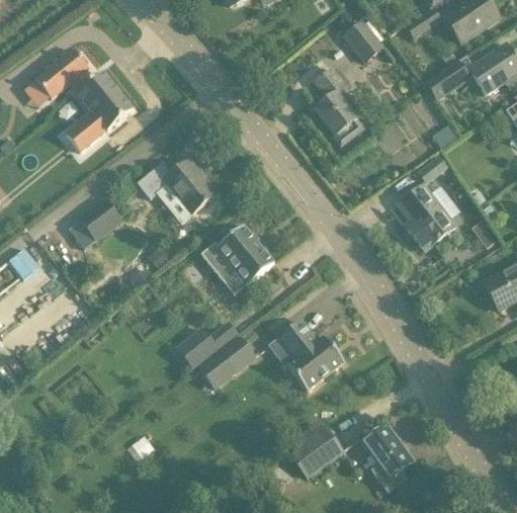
[(461,43),(500,17),(488,0),(467,0),(444,16),(461,43)]
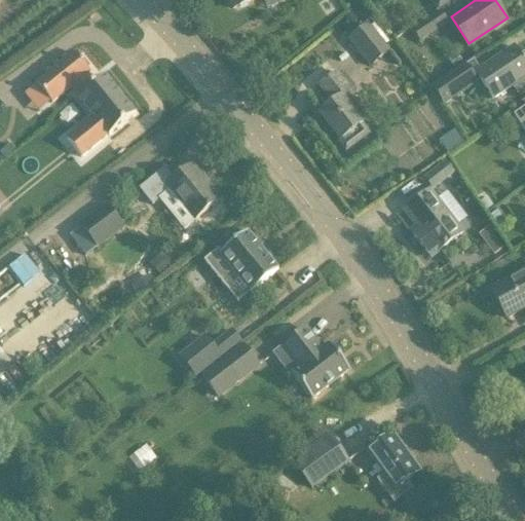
[(421,39),(450,20),(441,7),(412,26),(421,39)]
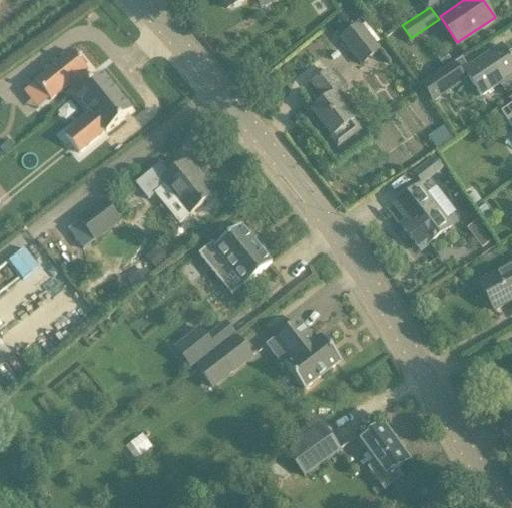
[(382,46),(361,19),(340,35),(362,62),(382,46)]
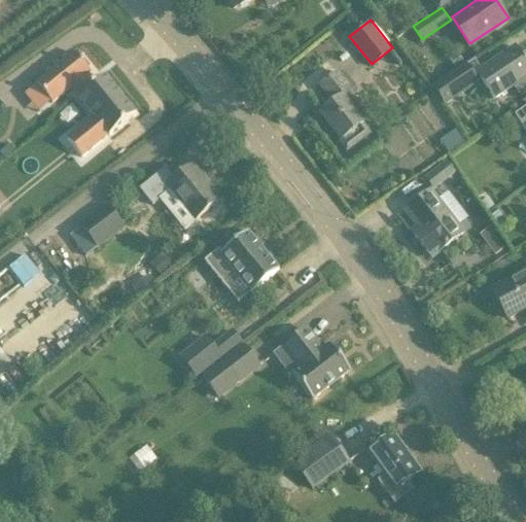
[(525,58),(516,43),(477,69),(494,96),(513,83),(519,92),(525,85),(525,58)]
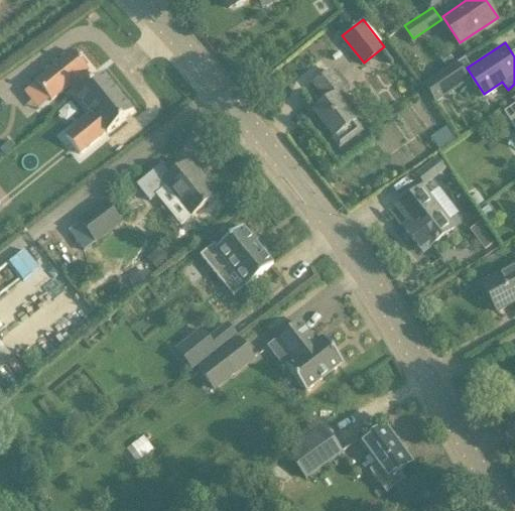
[(73,49),(36,79),(51,98),(71,83),(81,95),(79,96),(92,112),(67,133),(80,150),(106,130),(107,131),(133,109),(106,75),(93,85),(83,72),(88,69),(73,49)]
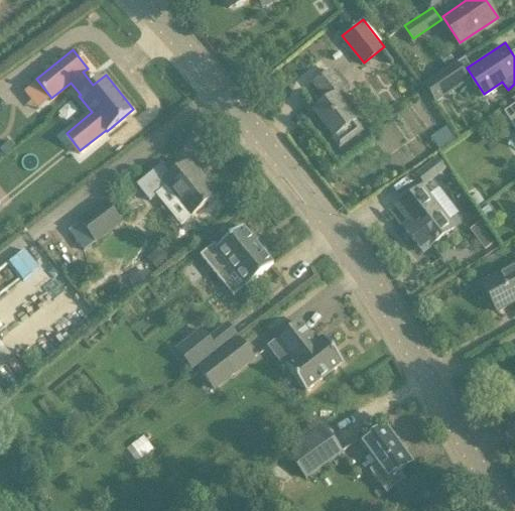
[(433,94),(459,77),(451,65),(449,66),(425,82),(432,93),(433,94)]
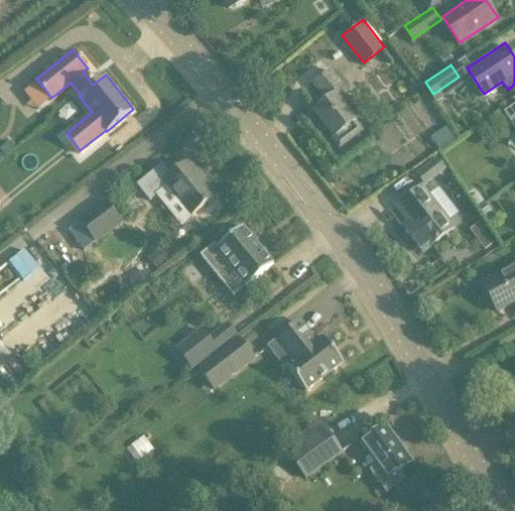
[(355,119),(357,117),(337,92),(345,85),(331,67),(313,81),(327,98),(314,108),(335,133),(331,136),(339,146),(363,128),(355,119)]
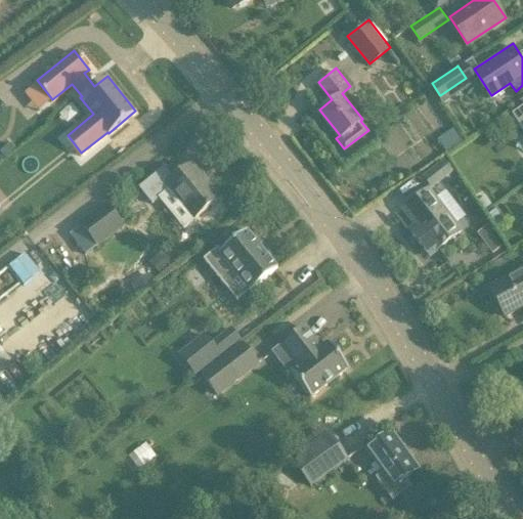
[(522,103),(513,111),(522,125),(522,103)]
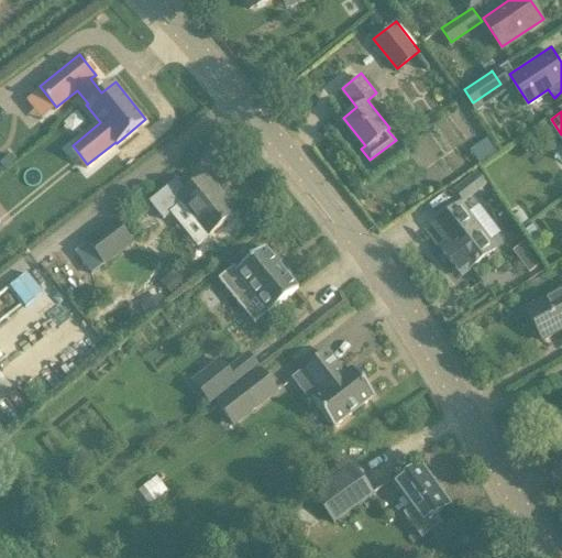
[(478,168),(454,187),(464,199),(487,181),(478,168)]
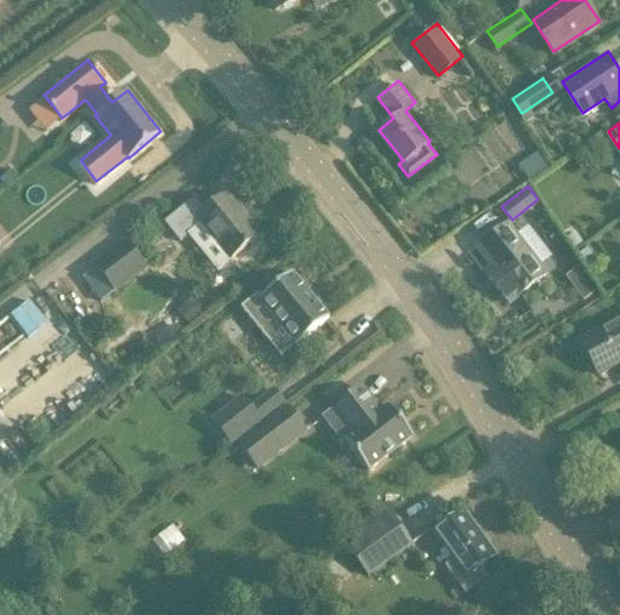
[(194,194),(165,218),(180,238),(202,221),(229,256),(260,231),(227,191),(205,208),(194,194)]
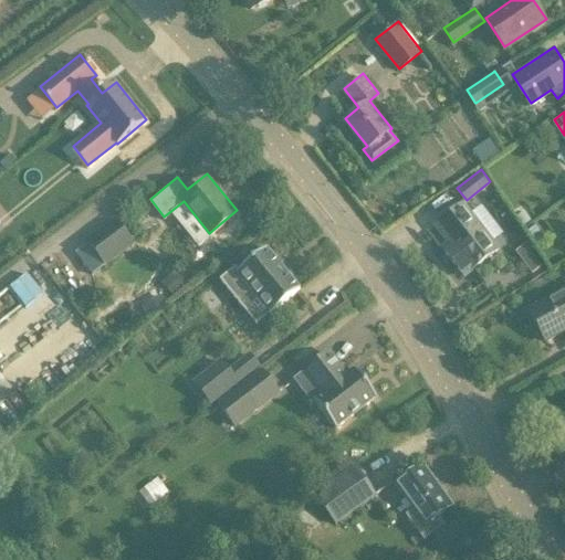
[(464,275),(472,270),(471,267),(499,246),(463,200),(433,223),(447,241),(440,245),(464,275)]
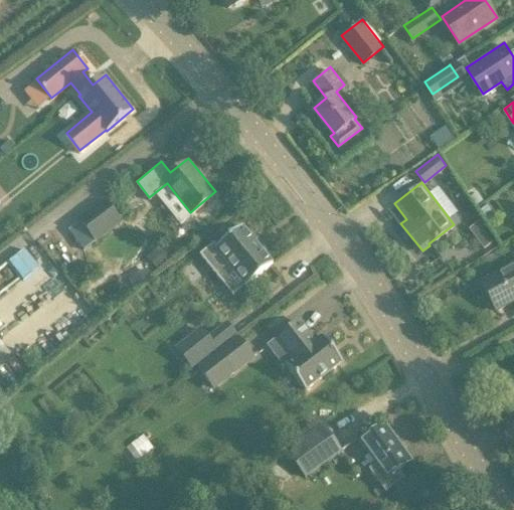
[(123,219),(105,195),(77,217),(96,240),(123,219)]
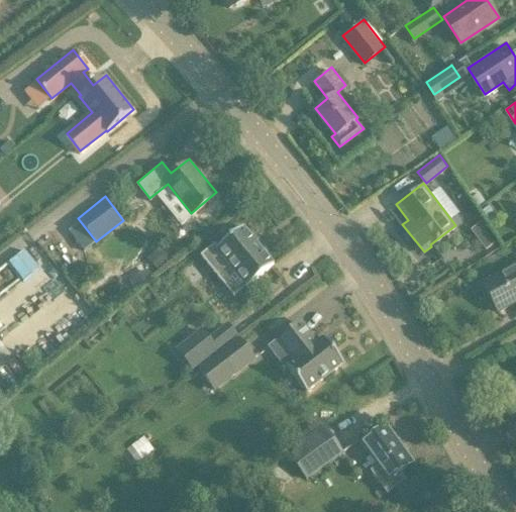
[(233,264),(249,284),(275,264),(243,225),(218,245),(216,242),(202,253),(219,275),(233,264)]
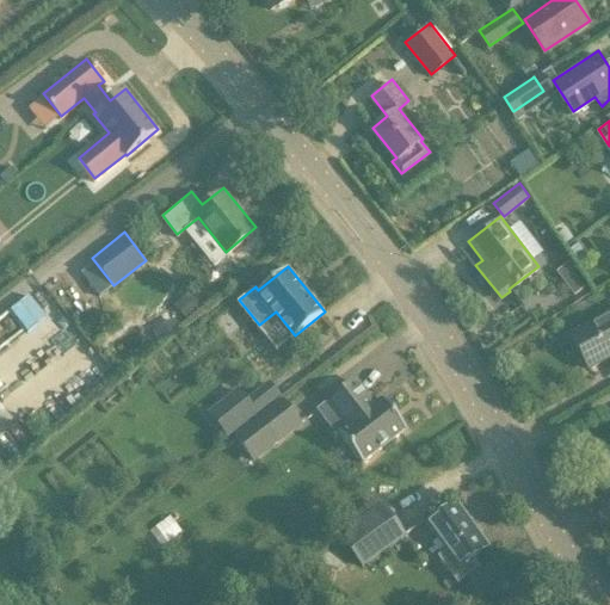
[(609,310),(573,332),(591,365),(609,355),(609,310)]
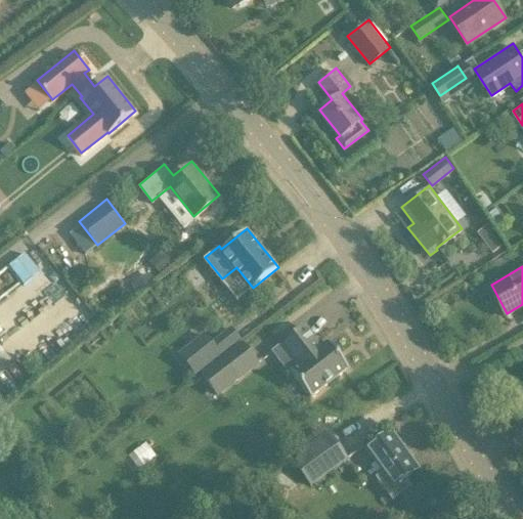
[(312,396),(349,369),(328,341),(321,346),(305,325),(274,348),(312,396)]
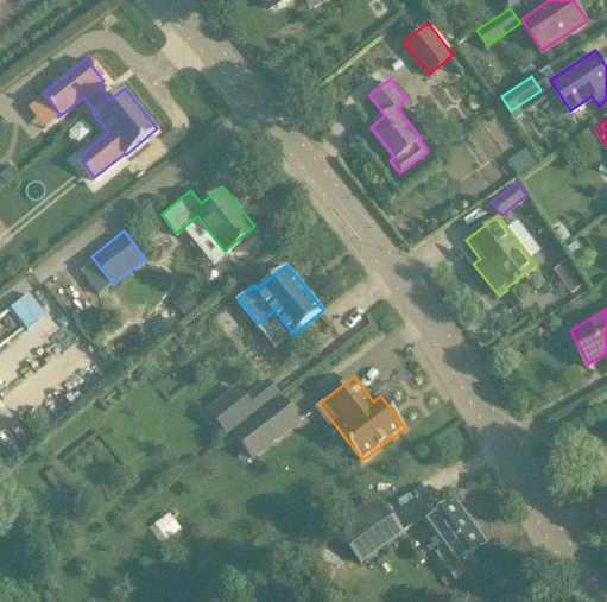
[(283,397),(235,432),(254,457),(301,420),(283,397)]
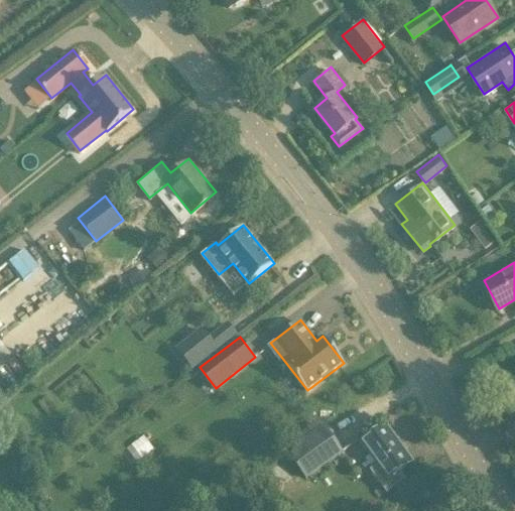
[(324,421),(286,448),(305,476),(343,449),(324,421)]
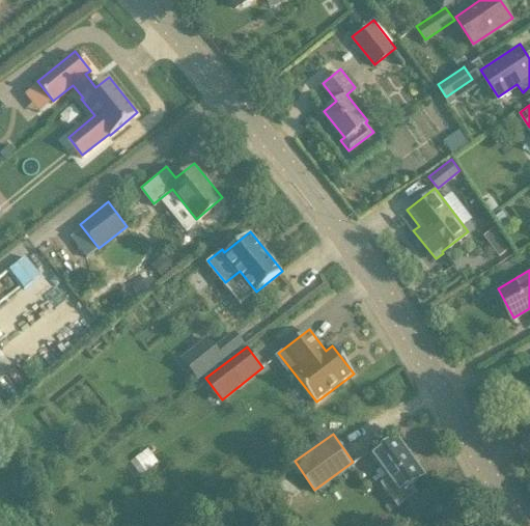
[(409,459),(392,437),(371,452),(388,475),(382,479),(398,504),(417,490),(411,481),(424,472),(413,455),(409,459)]
